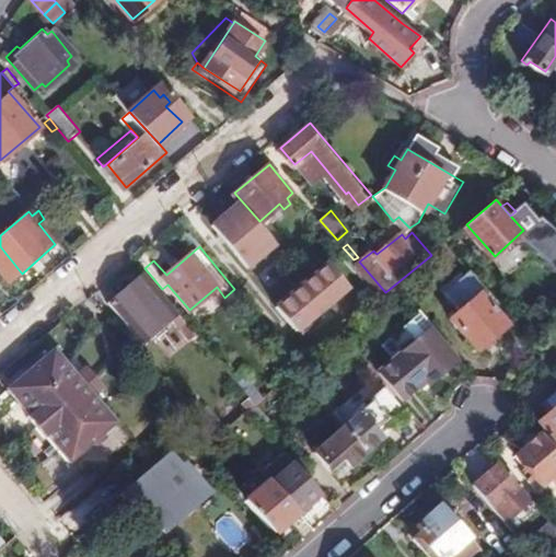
[(343,310),(352,321),(381,297),(339,247),(332,254),(337,260),(327,267),(350,294),(356,301),(343,310)]
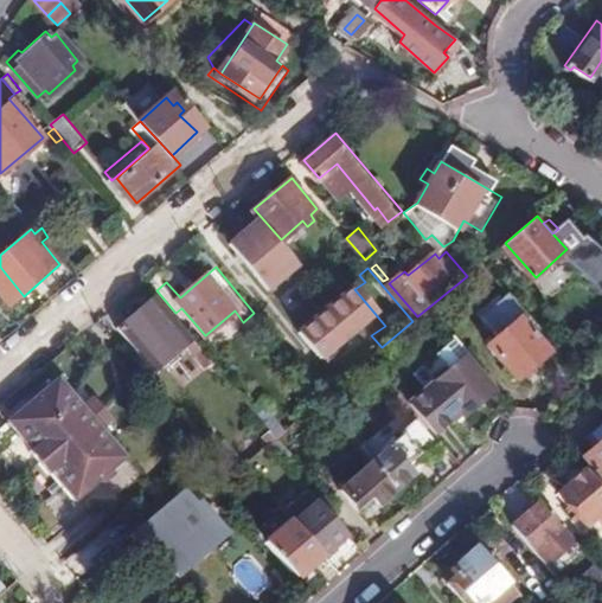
[(282,293),(294,309),(312,296),(301,280),(282,293)]
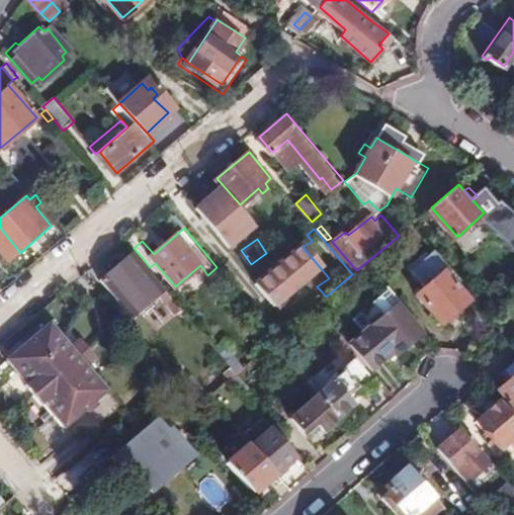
[(150,267),(134,248),(100,277),(115,294),(125,287),(133,296),(139,291),(147,301),(159,292),(168,304),(175,297),(150,267)]
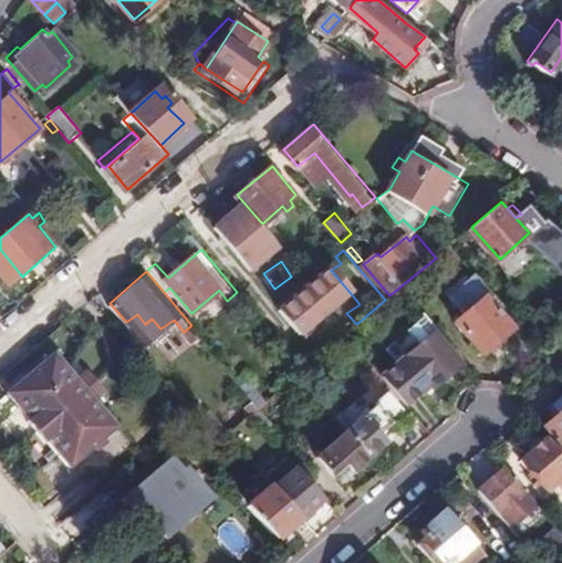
[(503,312),(508,306),(479,272),(453,295),(467,312),(457,321),(484,351),(513,323),(503,312)]
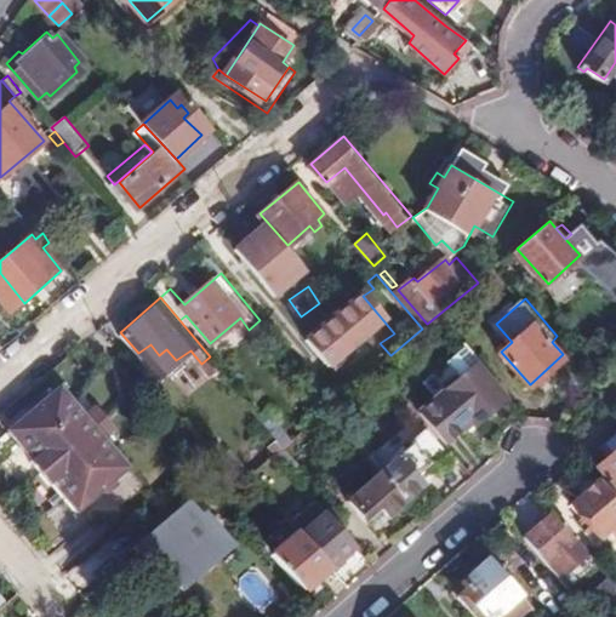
[(357,340),(336,316),(331,321),(338,331),(334,335),(352,356),(317,384),(331,405),(378,365),(357,340)]
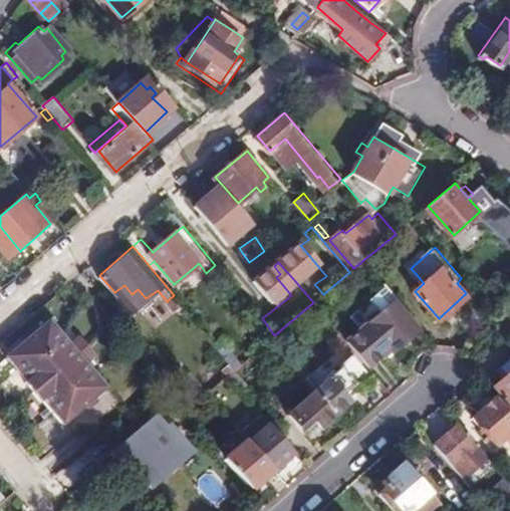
[(310,279),(314,284),(326,276),(321,270),(310,279)]
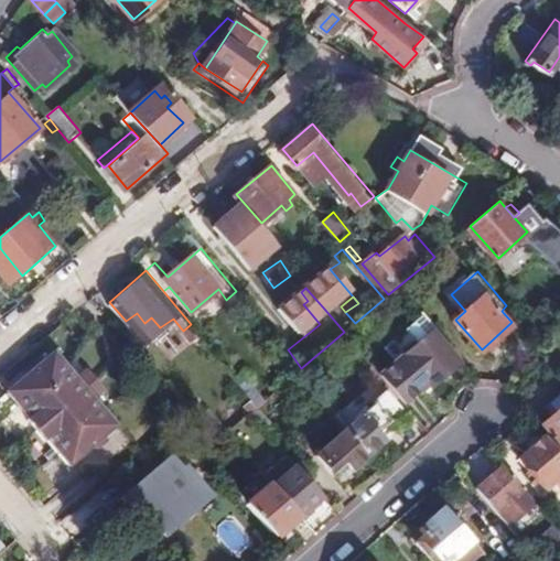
[(344,332),(346,331),(347,330),(327,305),(324,309),(344,332)]
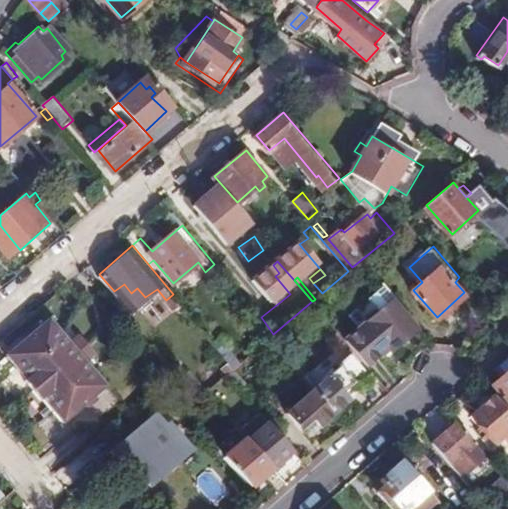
[(393,298),(397,295),(385,282),(368,296),(379,309),(346,338),(370,365),(392,347),(395,350),(419,329),(393,298)]
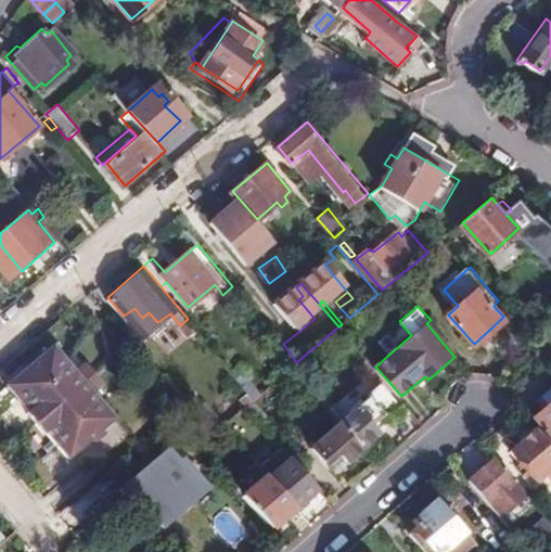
[(97,389),(78,368),(56,342),(9,382),(31,408),(28,410),(42,427),(46,425),(71,456),(117,415),(97,389)]
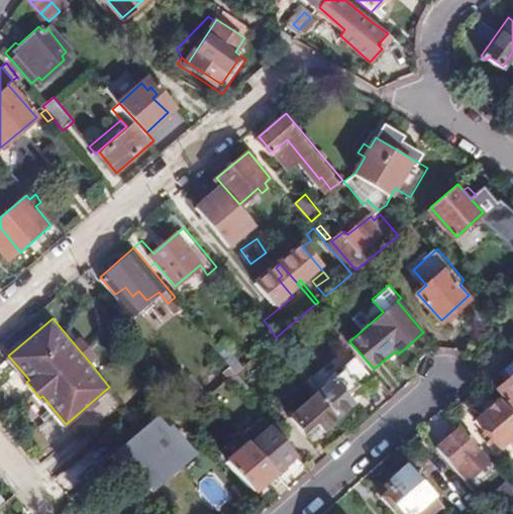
[(81,335),(73,342),(90,363),(98,355),(81,335)]
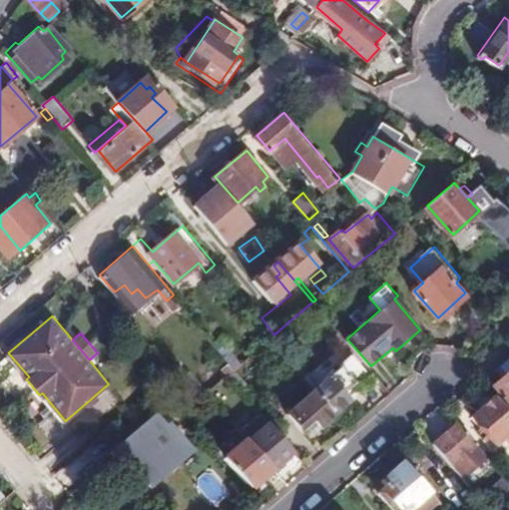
[(256,337),(228,360),(236,367),(263,344),(256,337)]
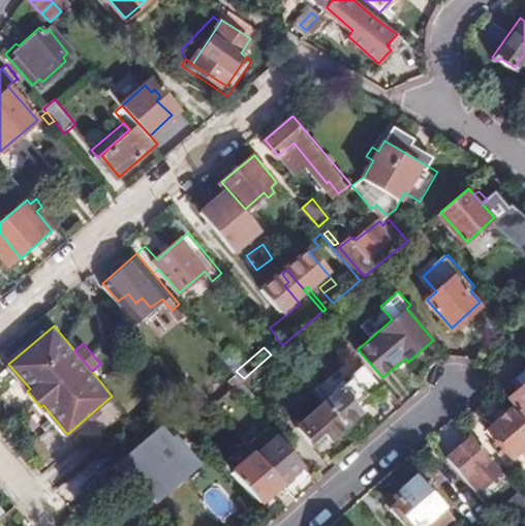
[(325,401),(346,426),(362,412),(358,406),(382,383),(366,365),(348,380),(344,384),(331,396),(319,383),(314,388),(325,401)]
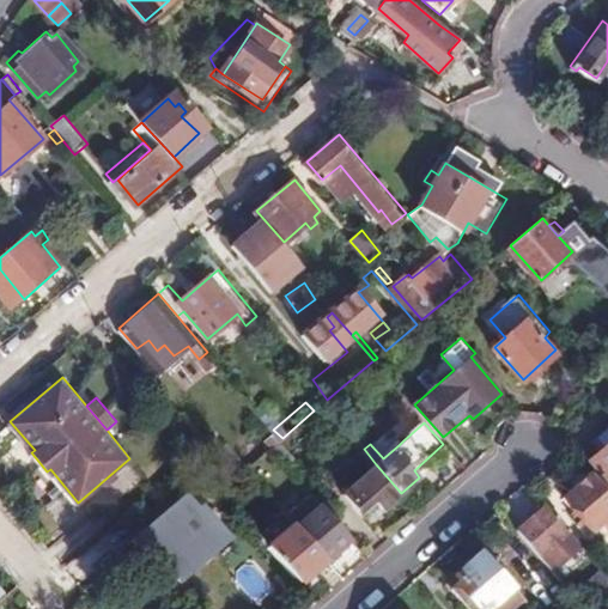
[(265,437),(273,446),(283,438),(273,430),(265,437)]
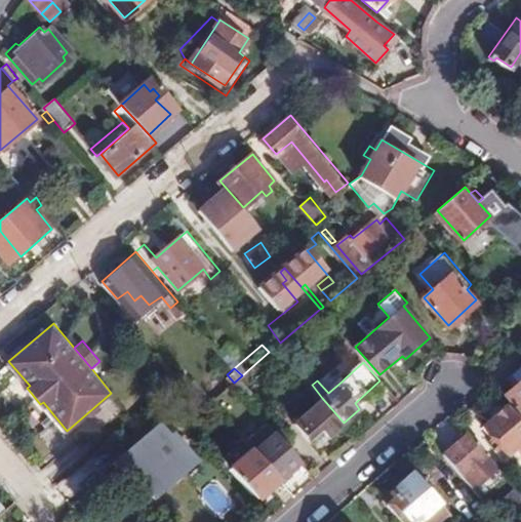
[(342,382),(346,377),(339,371),(335,374),(342,382)]
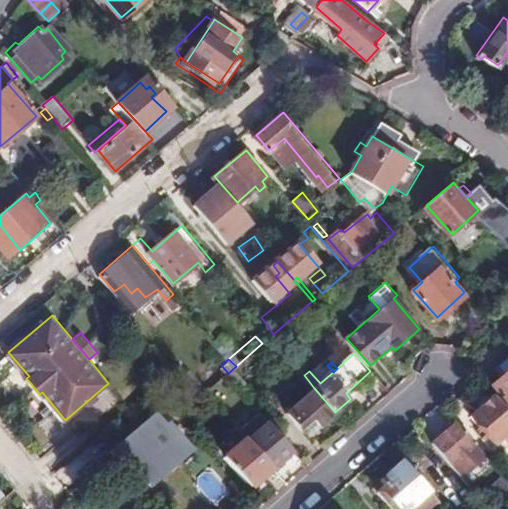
[(236,366),(228,373),(249,397),(257,391),(236,366)]
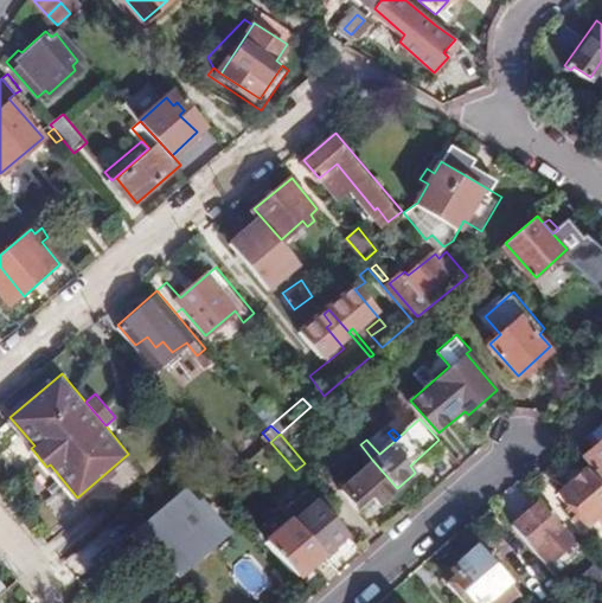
[(601,438),(587,450),(601,469),(601,472),(597,474),(601,479),(601,438)]
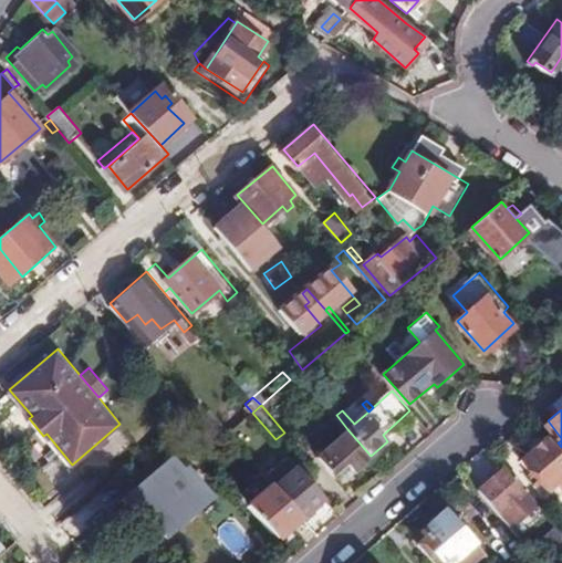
[(514,435),(507,441),(532,454),(524,461),(550,487),(558,480),(561,483),(561,447),(558,442),(542,425),(521,426),(514,435)]
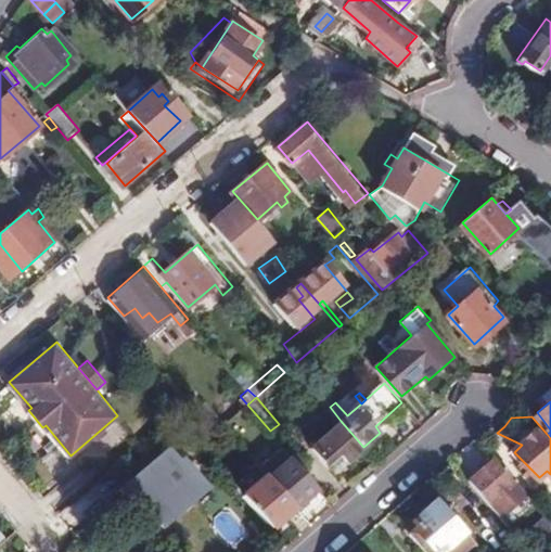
[(348,461),(363,447),(341,421),(312,446),(329,466),(342,454),(348,461)]
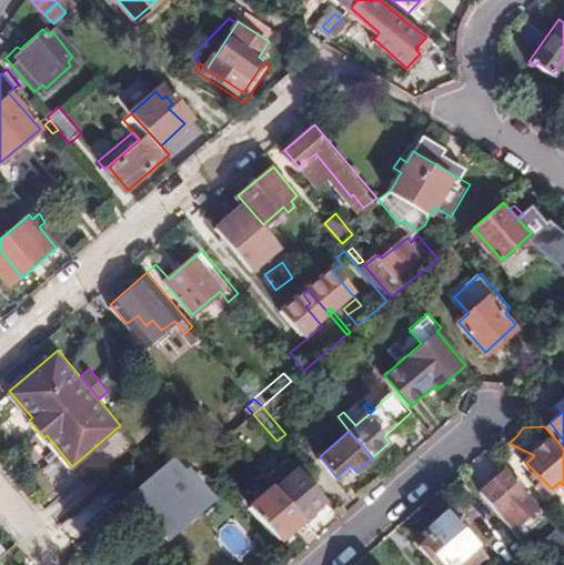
[(207,434),(198,443),(205,452),(214,444),(207,434)]
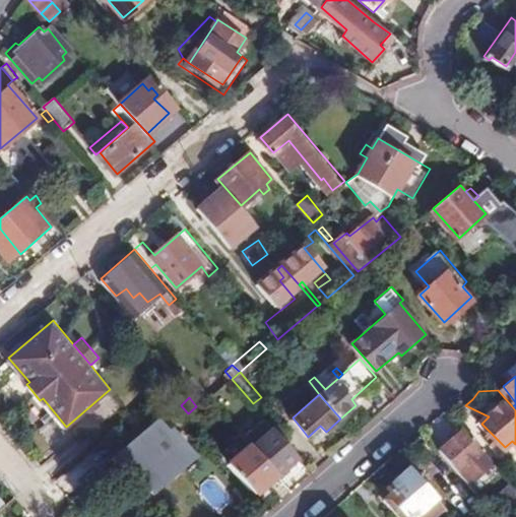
[(152,423),(115,455),(127,469),(134,470),(155,493),(170,478),(178,478),(183,474),(183,466),(198,454),(175,427),(172,430),(165,423),(163,424),(160,421),(155,426),(152,423)]
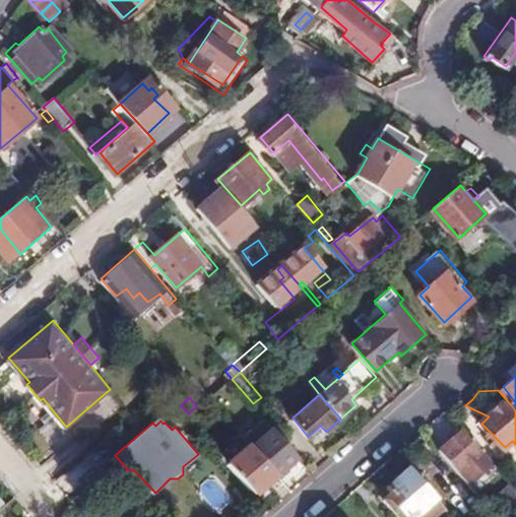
[(283,468),(299,454),(271,424),(266,427),(268,430),(264,434),(254,443),(273,465),(278,461),(283,468)]
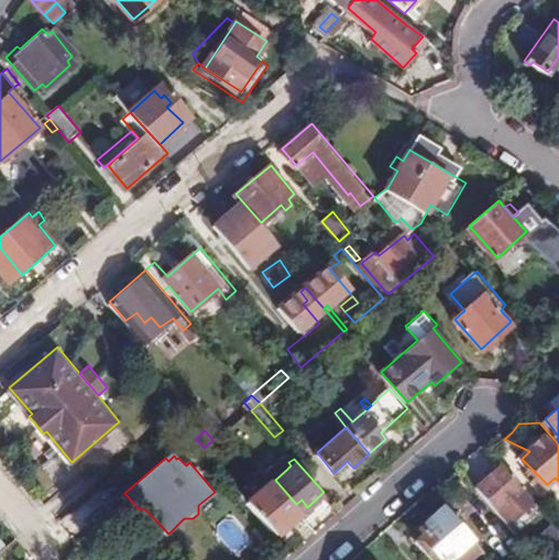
[(475,484),(508,520),(535,496),(503,461),(475,484)]
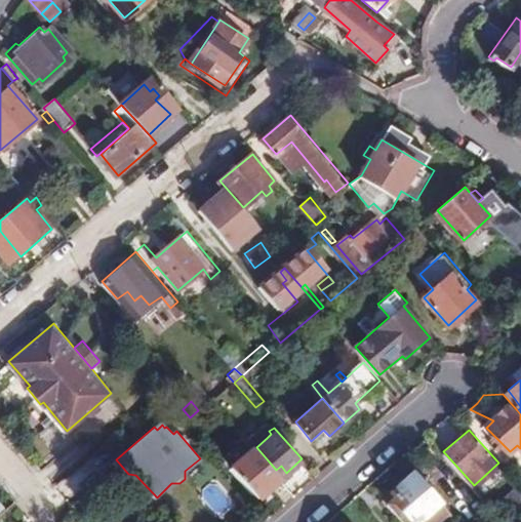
[(253,444),(232,465),(259,495),(268,488),(282,477),(276,470),(256,447),(253,444)]
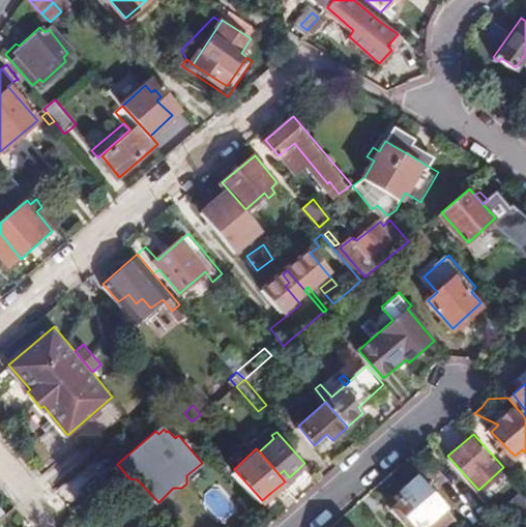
[(419,526),(421,525),(444,504),(420,475),(389,504),(408,526),(419,526)]
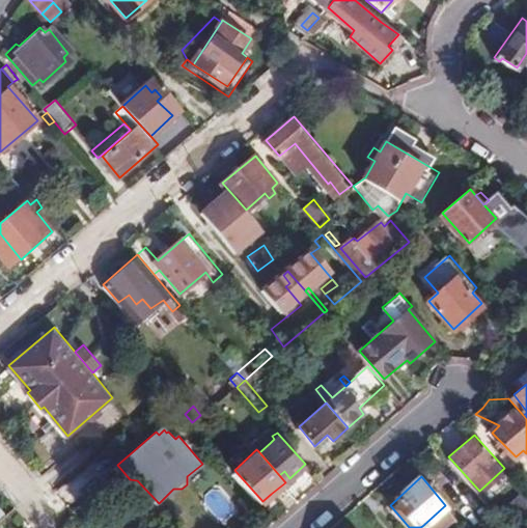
[(77,509),(83,518),(98,506),(116,491),(109,482),(77,509)]
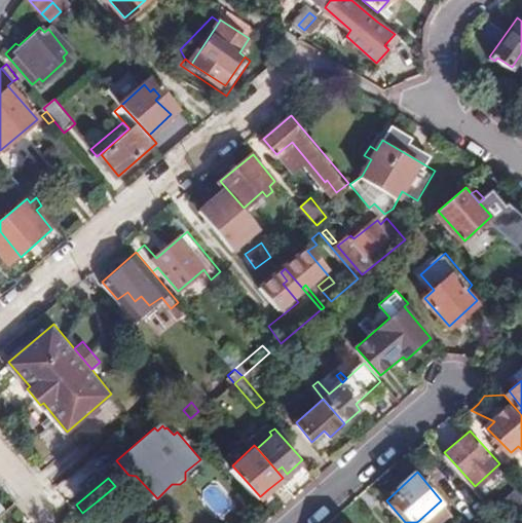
[(268,489),(260,496),(266,505),(276,496),(268,489)]
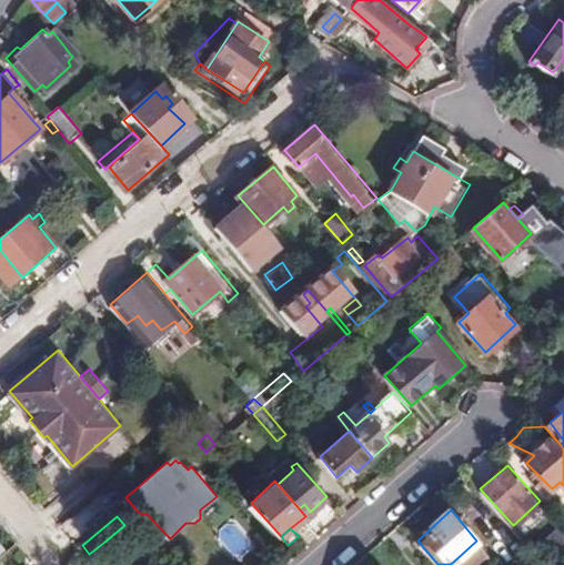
[(470,564),(486,552),(476,541),(452,563),(454,564),(470,564)]
